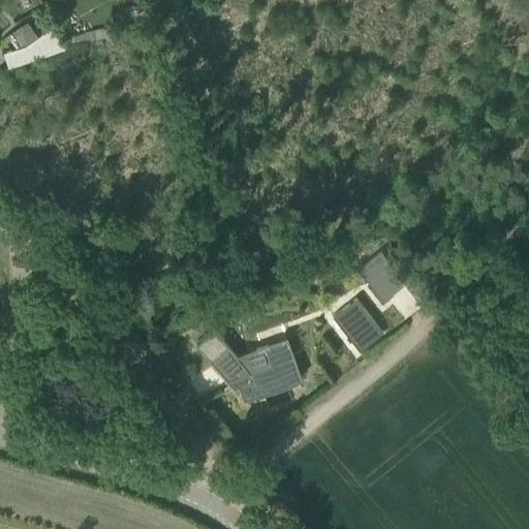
[(138,0),(127,4),(131,13),(143,9),(138,0)]
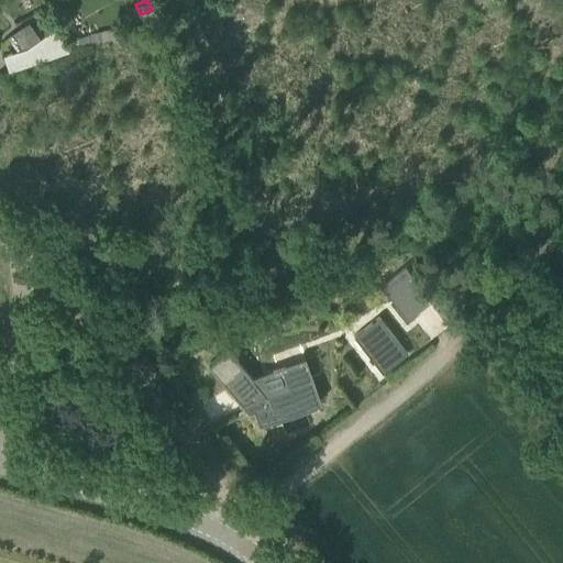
[(8,37),(18,54),(39,41),(29,24),(8,37)]
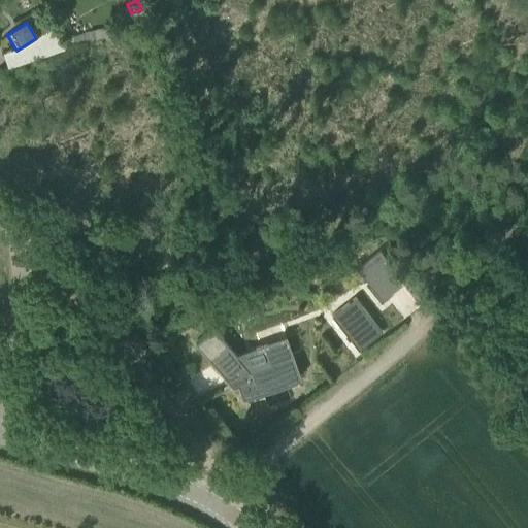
[(381,249),(357,268),(382,300),(406,282),(381,249)]
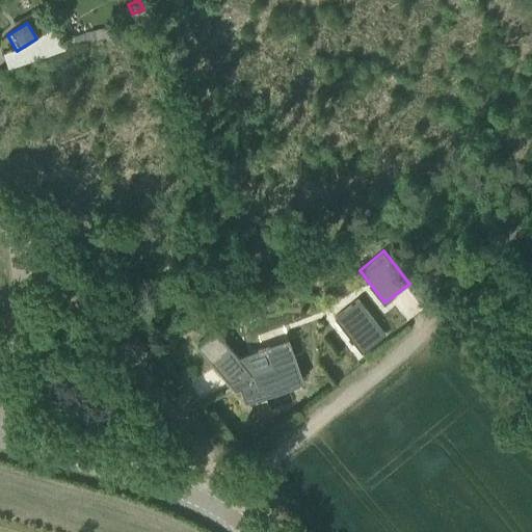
[(334,318),(361,352),(384,334),(357,299),(334,318)]
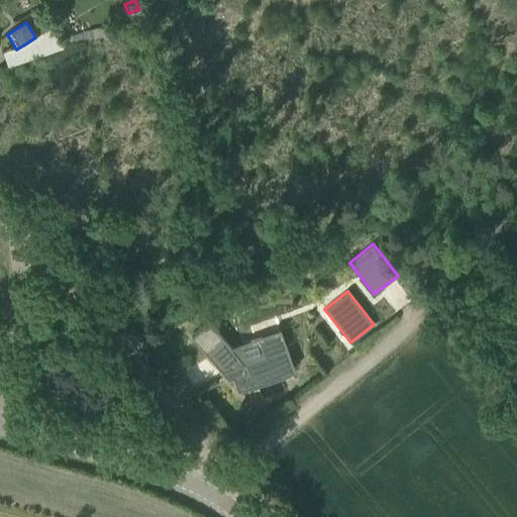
[(219,371),(229,368),(236,389),(293,370),(286,347),(294,344),(293,343),(242,360),(207,320),(191,334),(220,369),(218,370),(219,371)]
